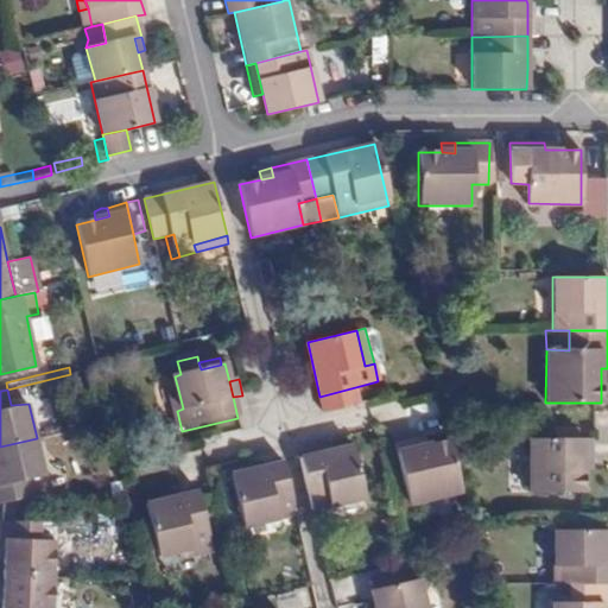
[(172,396),(177,411),(183,409),(179,394),(172,396)]
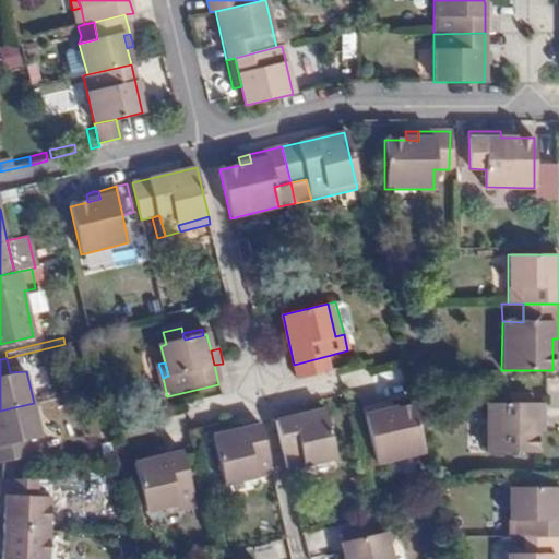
[(381,412),(391,409),(390,402),(379,404),(381,412)]
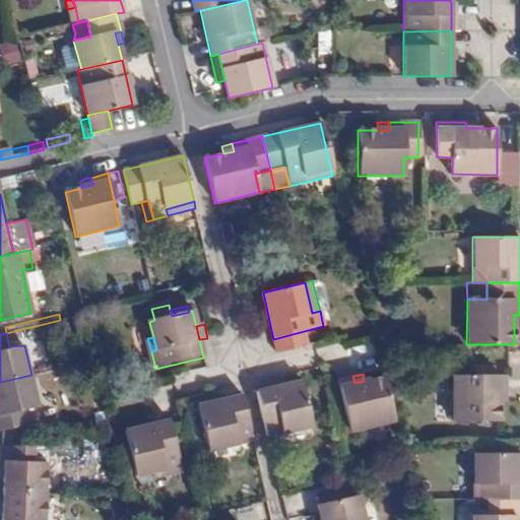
[(39,406),(31,375),(0,382),(0,431),(28,424),(25,409),(39,406)]
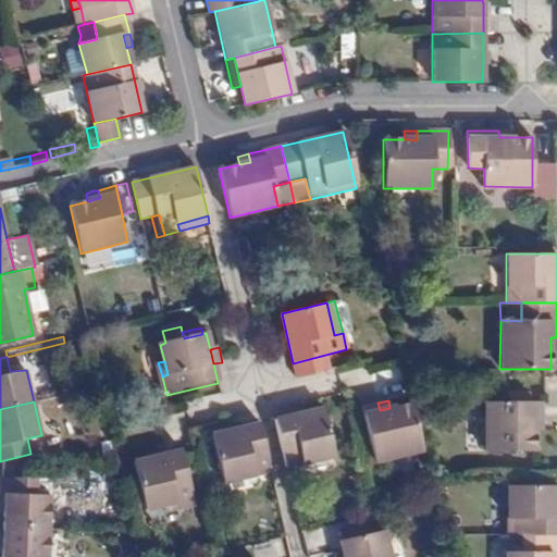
[(409,404),(390,408),(380,410),(378,403),(360,407),(374,462),(420,452),(409,404)]
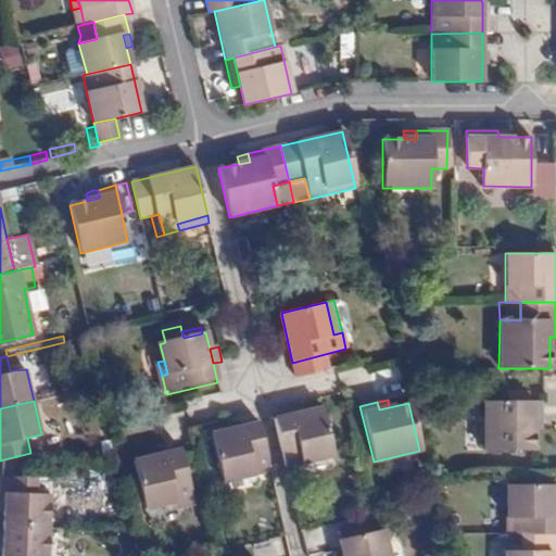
[(533,451),(534,429),(534,418),(541,418),(541,402),(484,402),(484,450),(533,451)]
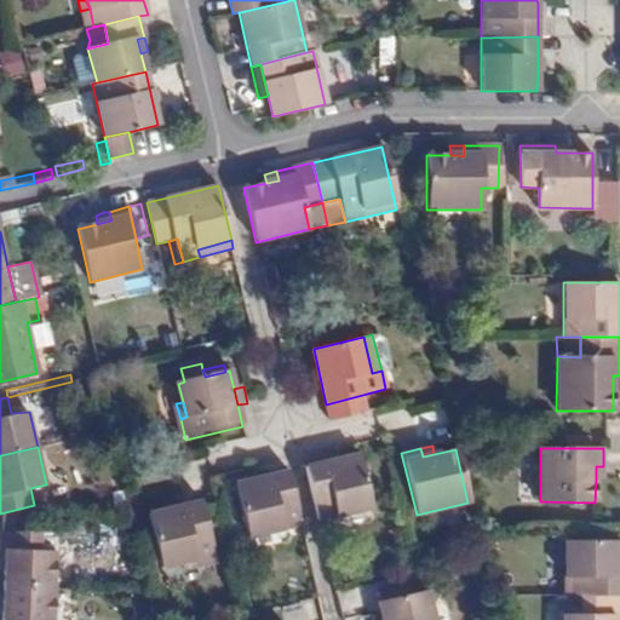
[(315,505),(319,521),(372,507),(359,454),(342,458),(306,466),(315,505)]
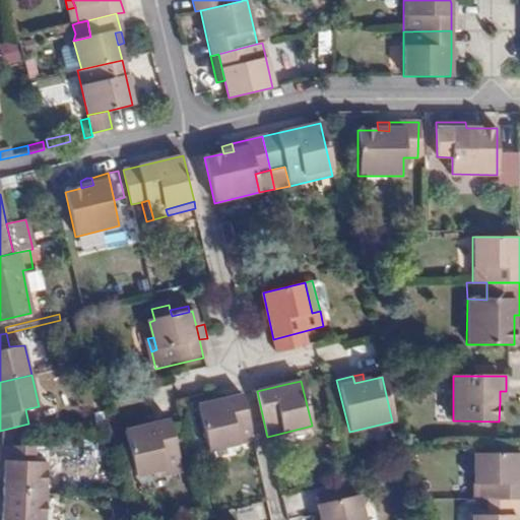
[(241,392),(194,403),(206,452),(219,448),(240,443),(253,440),(241,392)]
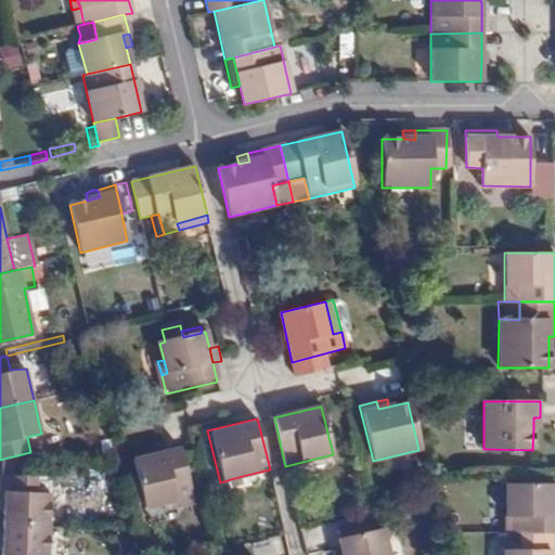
[(146,508),(164,504),(175,501),(177,507),(193,503),(181,451),(134,462),(146,508)]
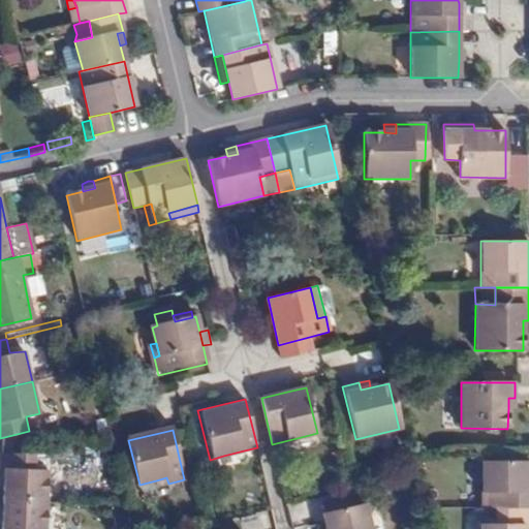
[(244,450),(223,456),(226,468),(247,463),(244,450)]
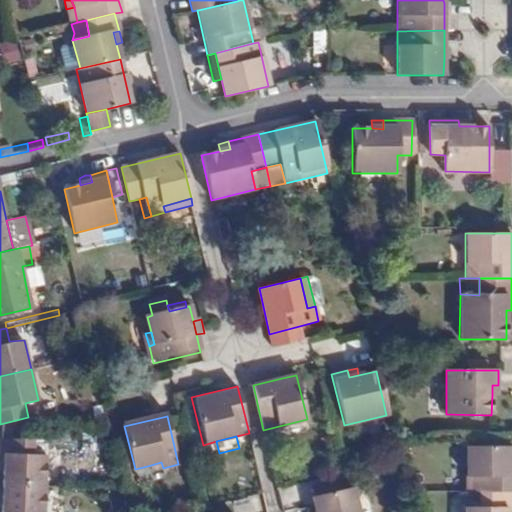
[(33,440),(0,438),(0,453),(3,454),(2,470),(2,484),(45,486),(47,455),(33,454),(33,440)]
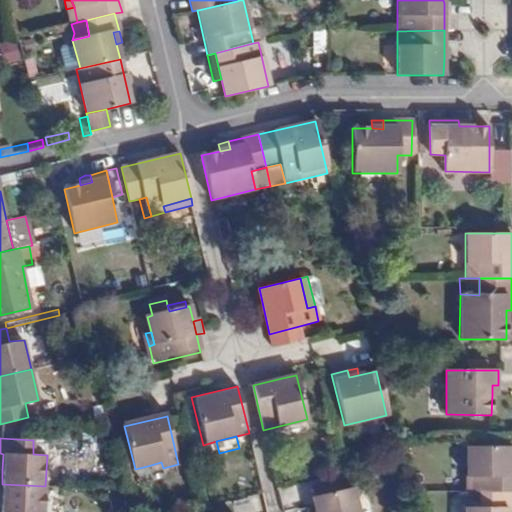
[(511,447),(467,447),(467,492),(479,492),(511,491),(511,447)]
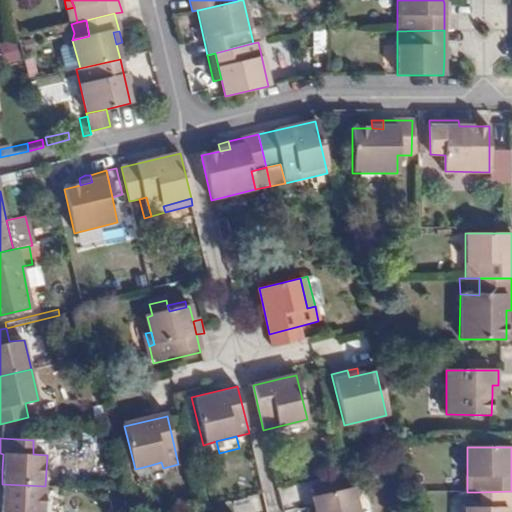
[(161,462),(151,465),(152,471),(163,468),(161,462)]
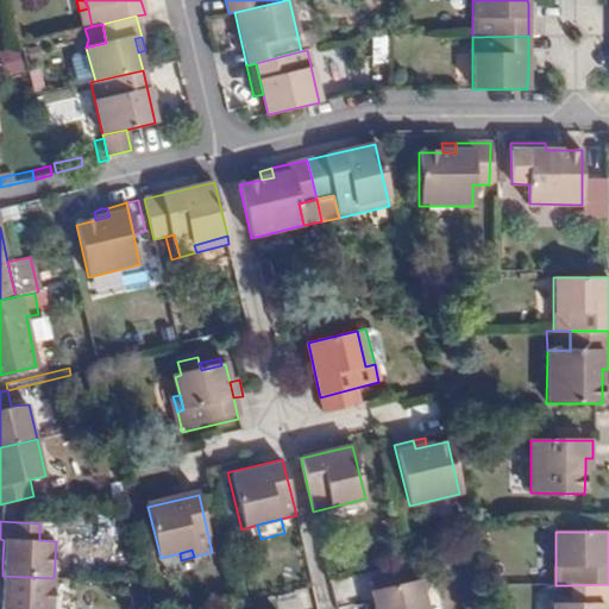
[(415,571),(395,576),(397,584),(418,581),(415,571)]
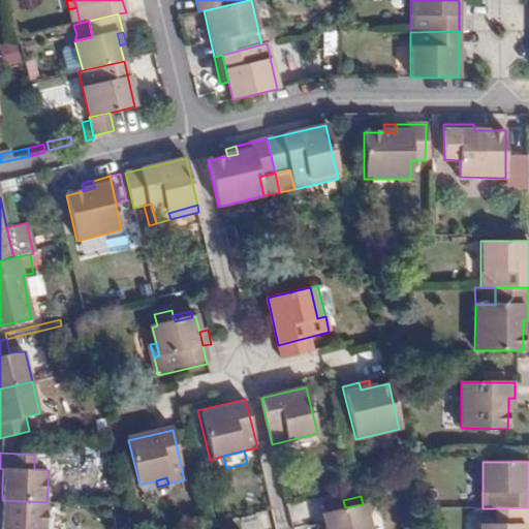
[(45,528),(47,502),(2,500),(1,516),(7,516),(7,522),(1,522),(0,528),(45,528)]
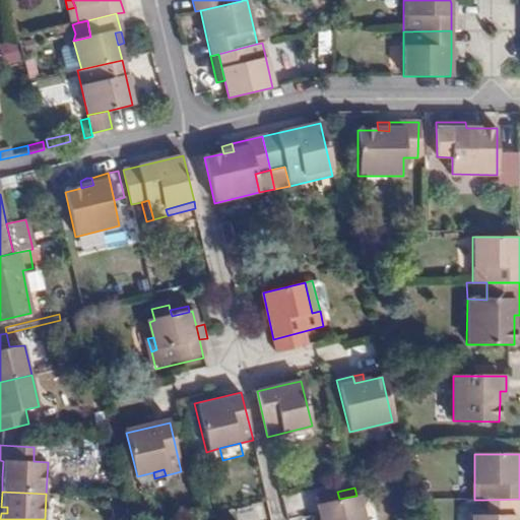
[(362,519),(356,496),(339,499),(337,492),(316,497),(320,519),(362,519)]
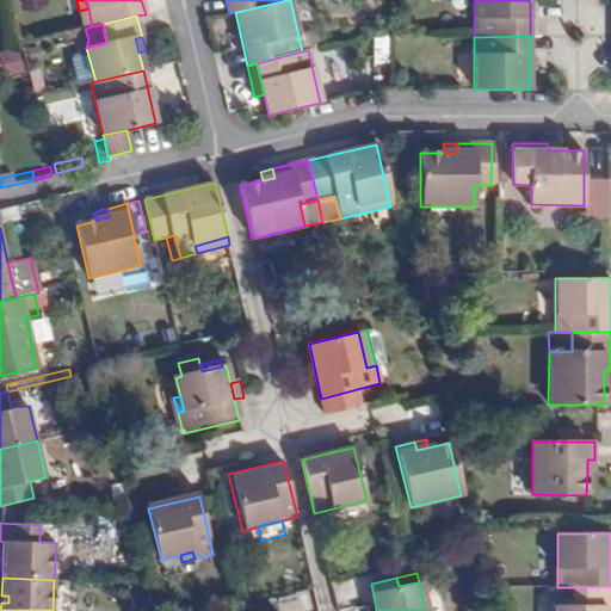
[(610,608),(610,586),(572,587),(572,606),(555,606),(555,610),(602,610),(603,606),(610,608)]
